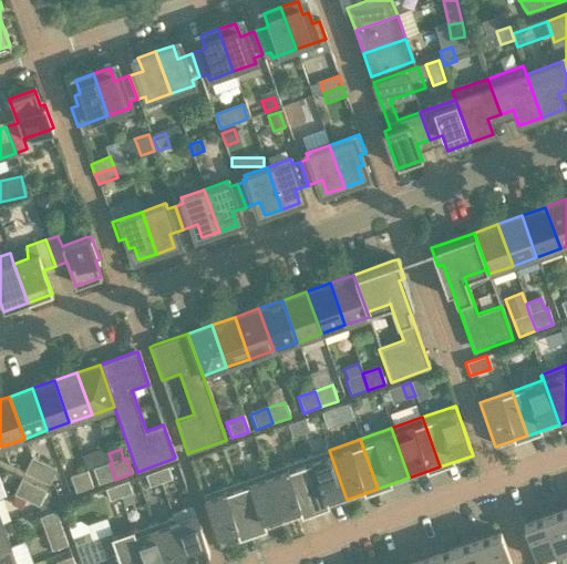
[(347,500),(329,450),(297,461),(315,511),(347,500)]
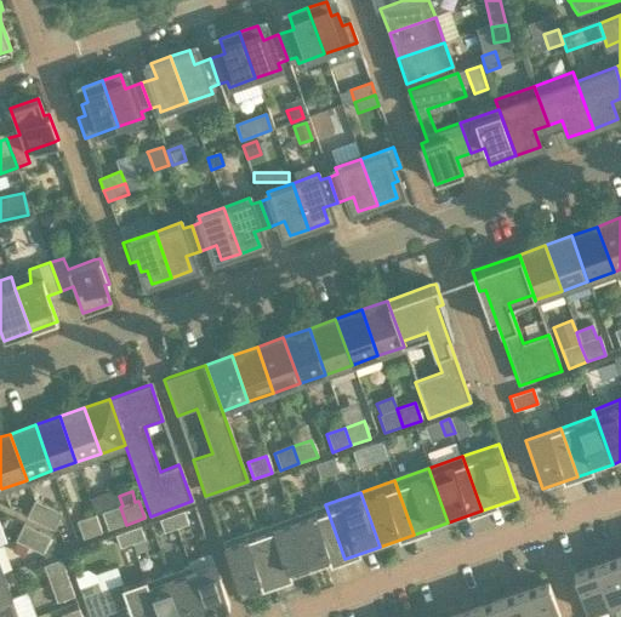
[(34,502),(27,519),(43,526),(51,509),(34,502)]
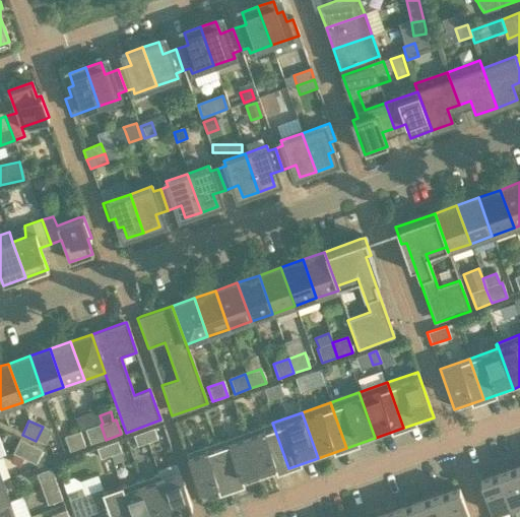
[(244,433),(260,478),(288,468),(272,423),(244,433)]
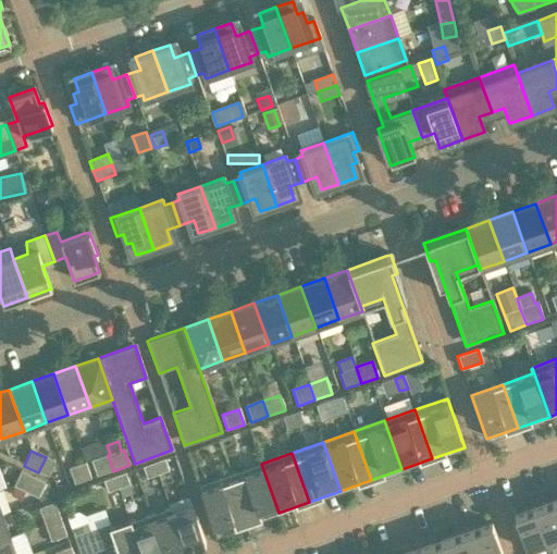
[(85,464),(90,479),(113,471),(108,455),(85,464)]
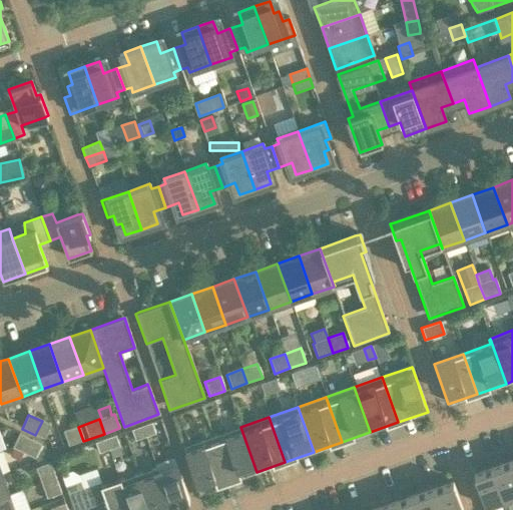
[(44,439),(50,425),(42,421),(35,435),(44,439)]
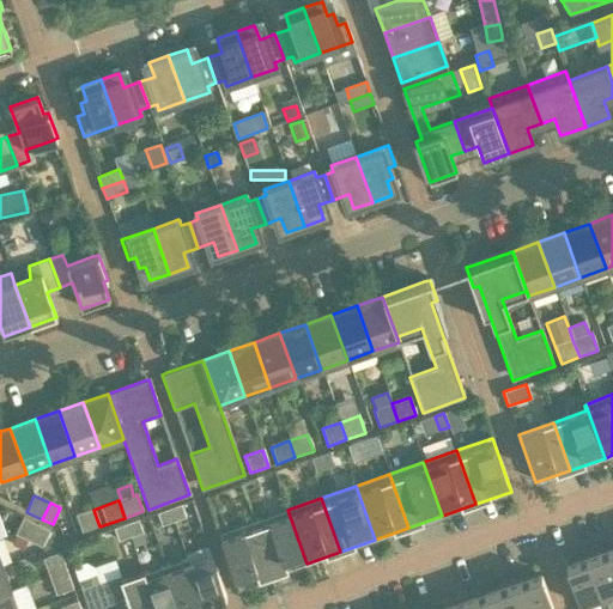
[(186,518),(181,505),(169,510),(174,523),(186,518)]
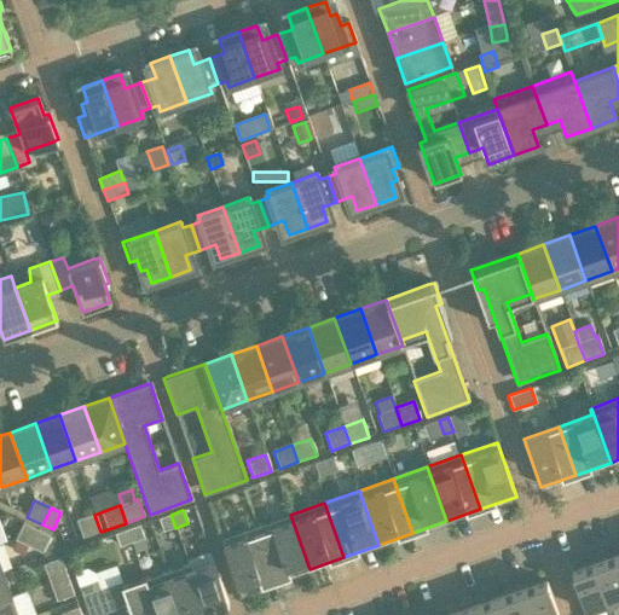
[(76,521),(82,539),(100,532),(94,515),(76,521)]
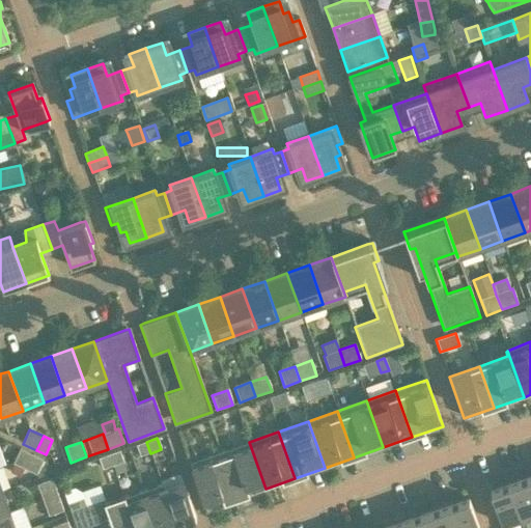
[(136,445),(140,456),(150,453),(146,442),(136,445)]
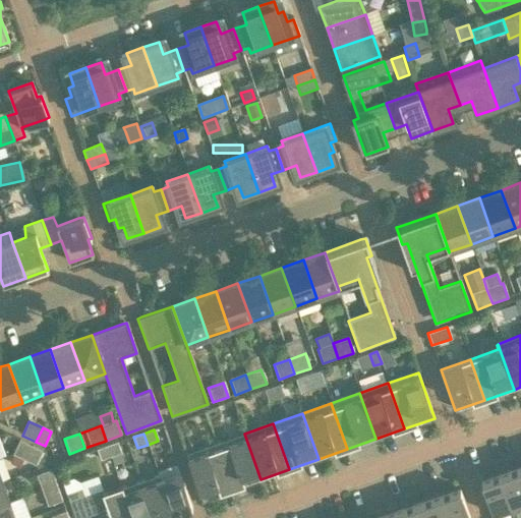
[(216,444),(232,490),(261,479),(244,434),(216,444)]
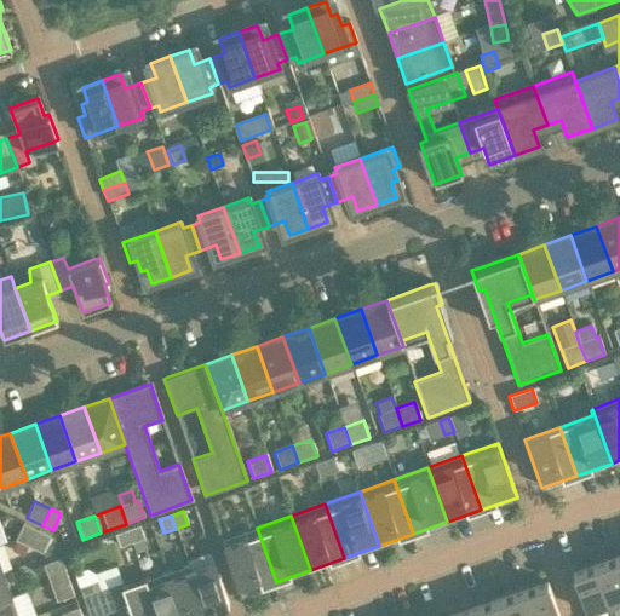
[(24,524),(16,541),(32,548),(40,531),(24,524)]
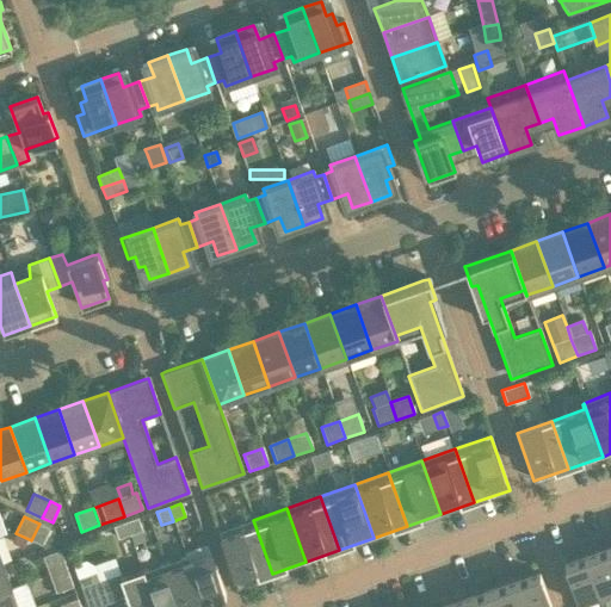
[(125,524),(131,539),(143,536),(137,520),(125,524)]
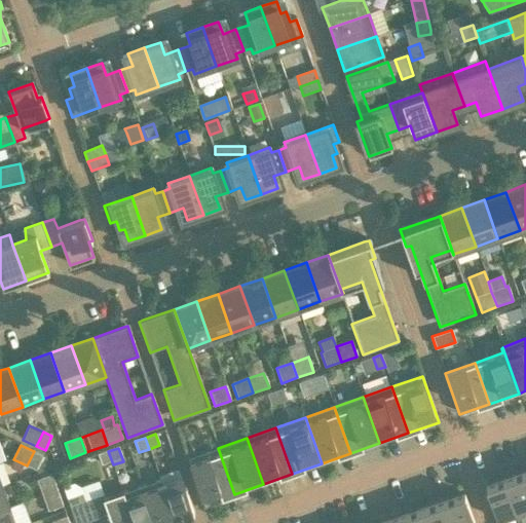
[(188,459),(204,505),(234,494),(218,448),(188,459)]
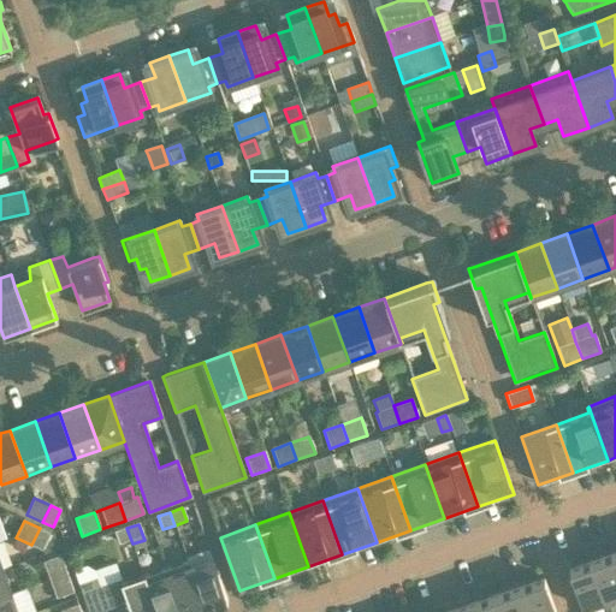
[(53,535),(40,528),(31,545),(42,551),(42,548),(43,554),(58,550),(53,535)]
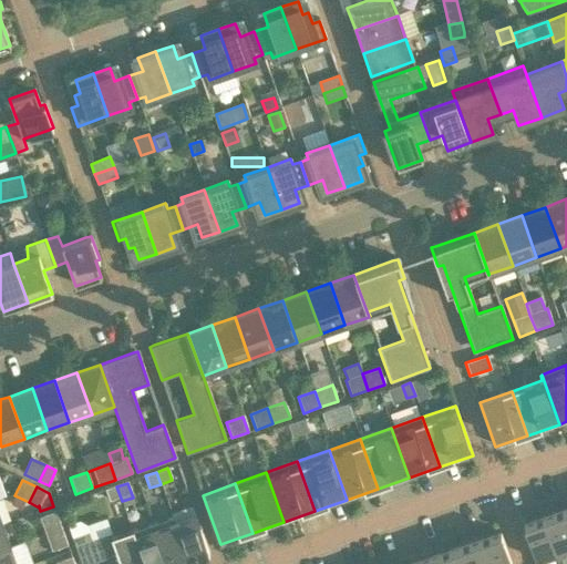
[(110,505),(122,501),(116,486),(104,491),(110,505)]
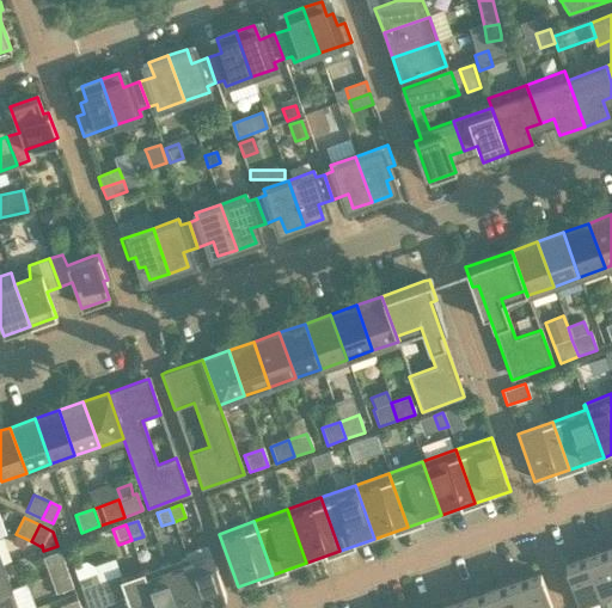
[(611,599),(611,560),(609,550),(587,557),(603,602),(611,599)]
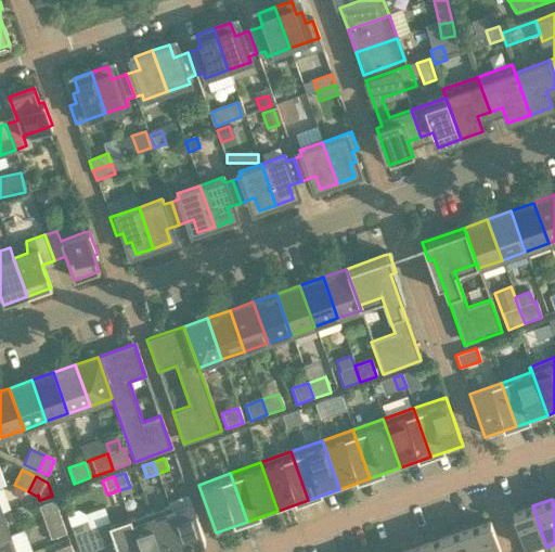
[(54,501),(38,508),(44,524),(60,518),(54,501)]
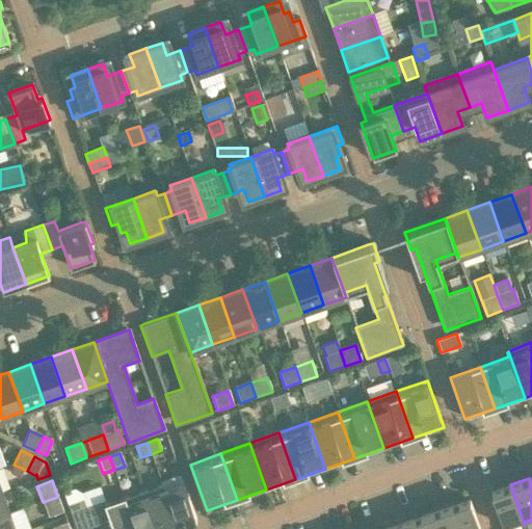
[(162,486),(176,525),(195,519),(194,514),(183,483),(164,491),(163,485),(162,486)]
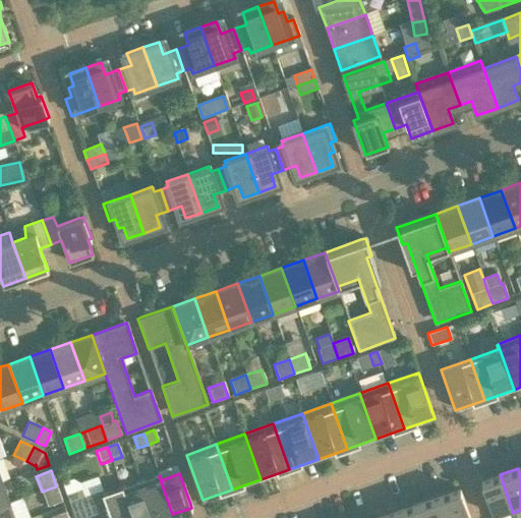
[(502,517),(513,513),(500,474),(480,481),(493,517),(502,517)]
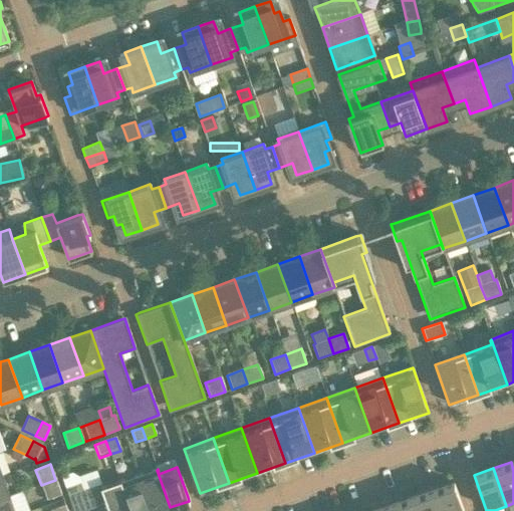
[(170,507),(157,470),(139,476),(151,510),(161,510),(170,507)]
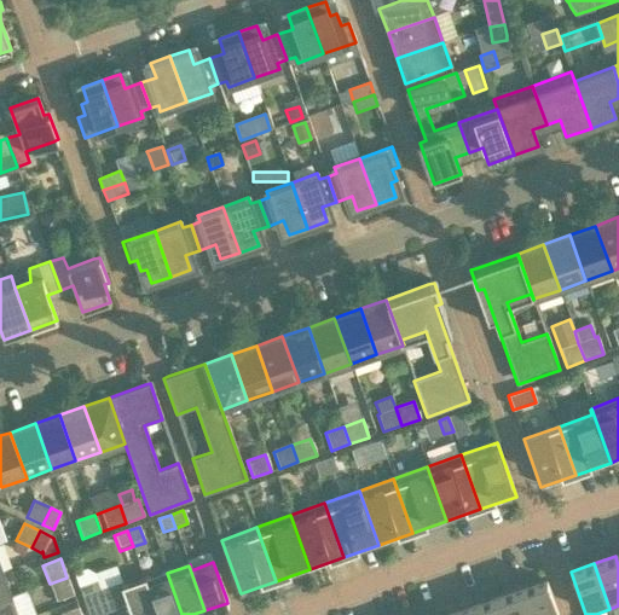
[(3,573),(0,573),(0,601),(11,598),(3,573)]
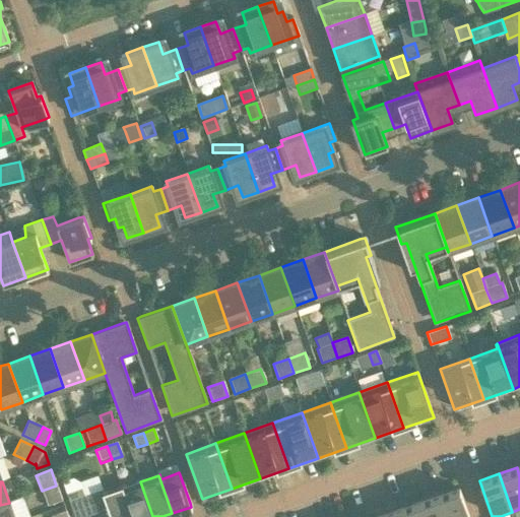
[(122,489),(131,516),(152,516),(140,481),(122,488),(122,489)]
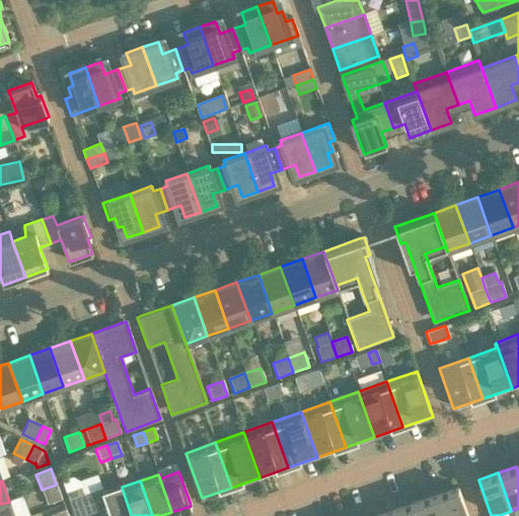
[(48,505),(62,500),(56,485),(42,490),(48,505)]
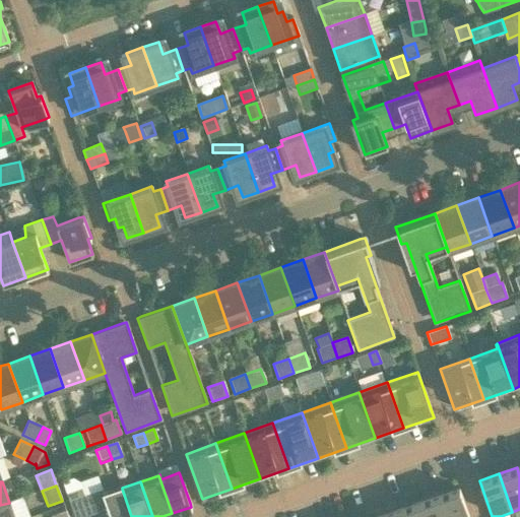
[(131,516),(122,489),(122,488),(121,486),(103,492),(102,490),(84,496),(81,489),(67,494),(75,516),(85,516),(96,512),(107,508),(110,516),(131,516)]
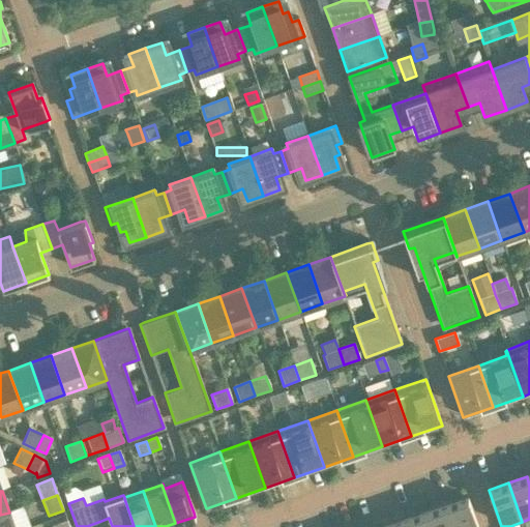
[(477,526),(467,497),(447,504),(454,526),(477,526)]
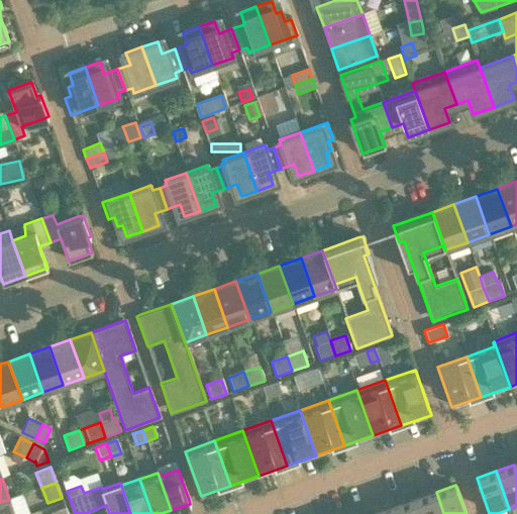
[(443,513),(436,492),(418,499),(423,513),(443,513)]
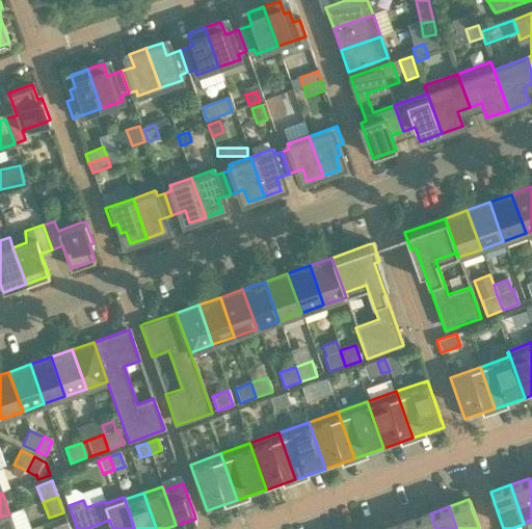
[(411,520),(415,528),(435,528),(430,513),(411,520)]
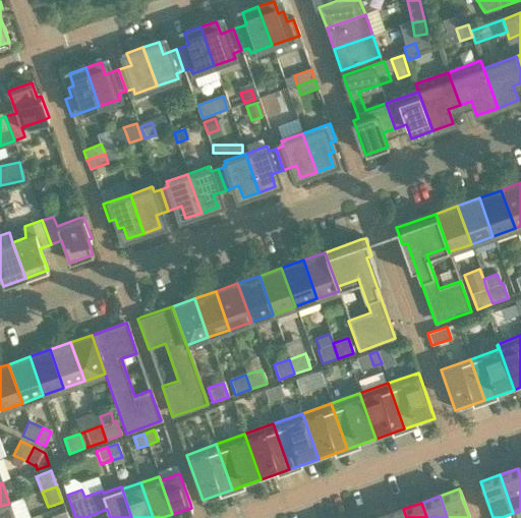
[(14,517),(9,504),(0,506),(0,517),(14,517)]
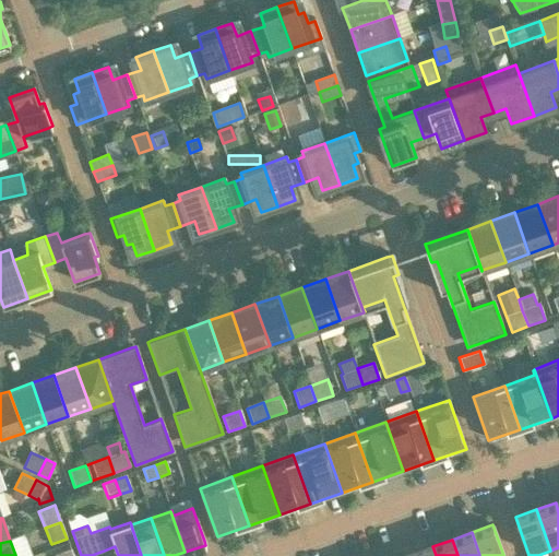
[(118,555),(115,546),(104,551),(106,555),(118,555)]
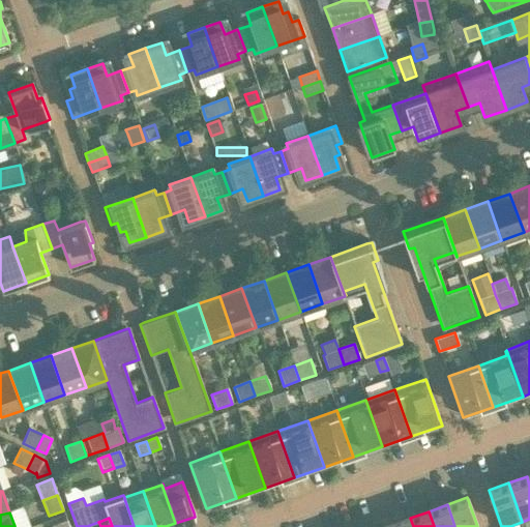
[(391,524),(391,526),(413,526),(410,518),(391,524)]
